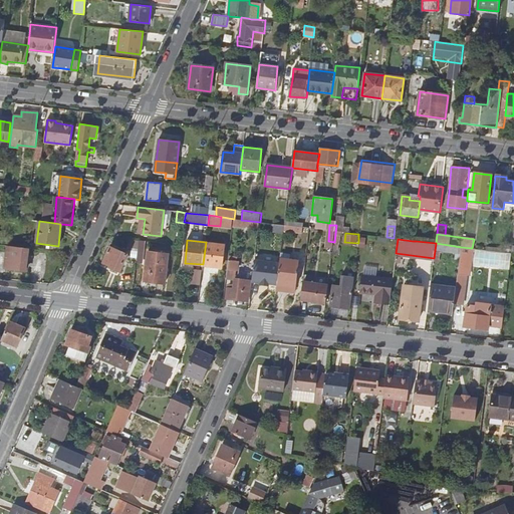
[(206,242),(203,264),(221,266),(223,244),(206,242)]
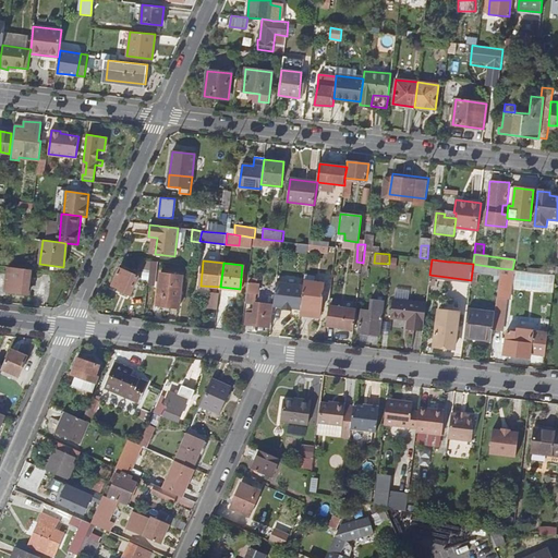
[(138,273),(121,265),(114,280),(132,288),(138,273)]
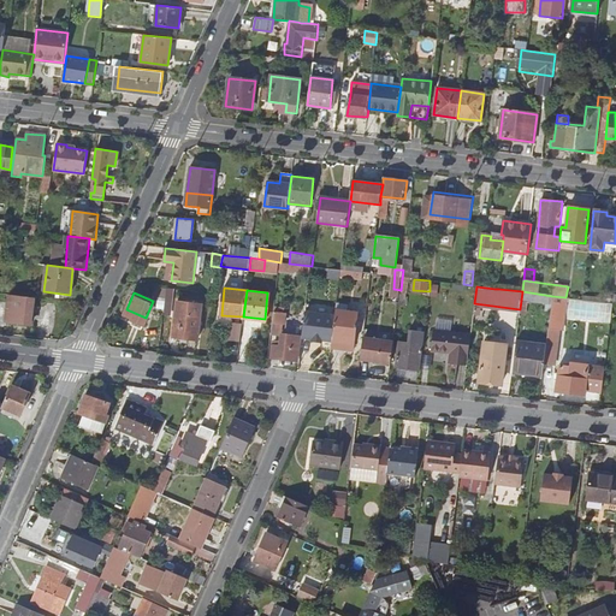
[(34,297),(9,295),(6,321),(30,324),(34,297)]
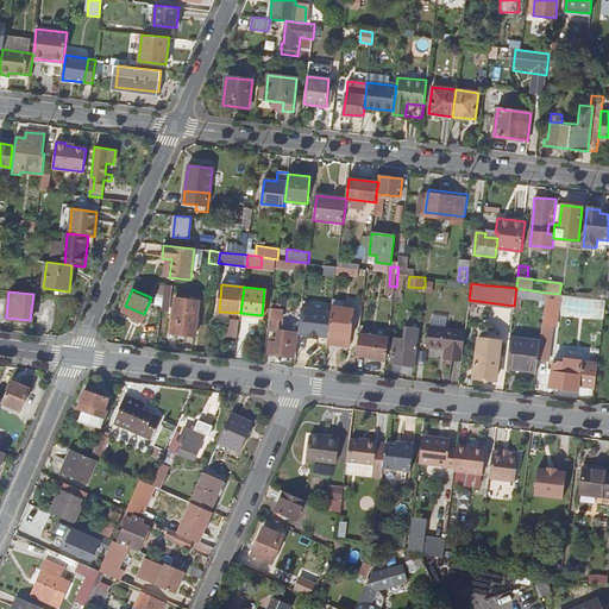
[(540,341),(538,358),(547,359),(550,338),(551,337),(552,319),(550,318),(551,303),(563,305),(564,294),(559,294),(546,293),(540,341)]
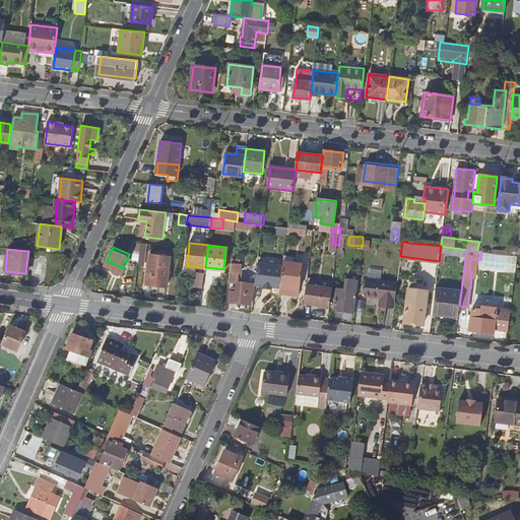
[(170,257),(148,255),(145,284),(167,286),(170,257)]
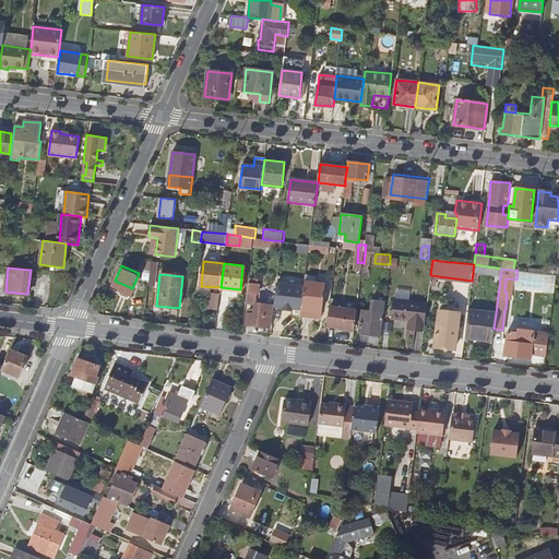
[(305,286),(302,309),(301,316),(322,318),(325,284),(305,282),(305,286)]
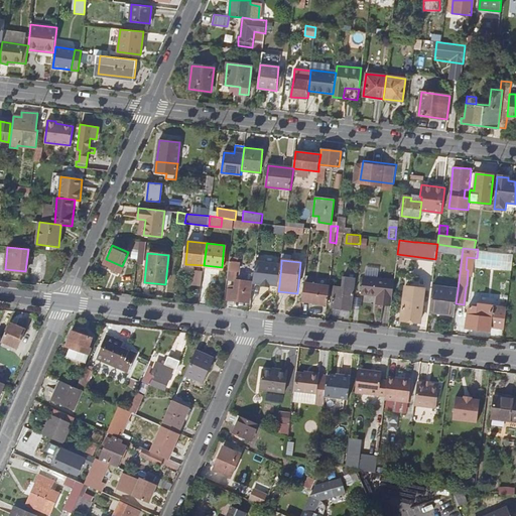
[(230,261),(228,277),(235,278),(236,272),(237,272),(238,262),(230,261)]
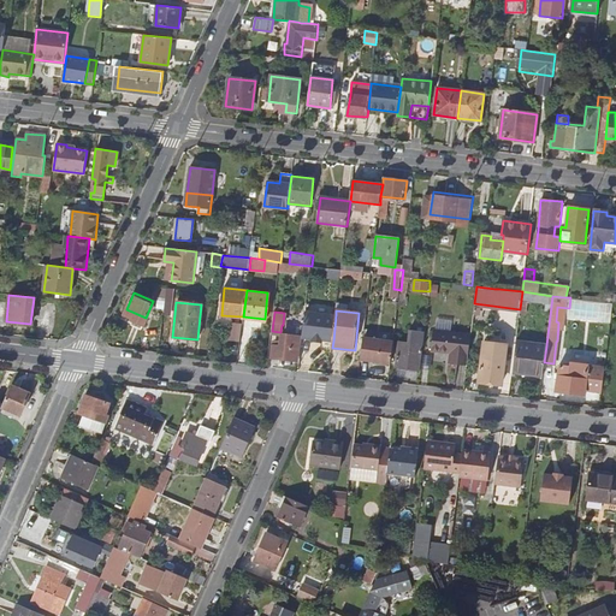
[(333,341),(336,315),(306,312),(302,337),(313,338),(313,337),(321,338),(321,339),(333,341)]
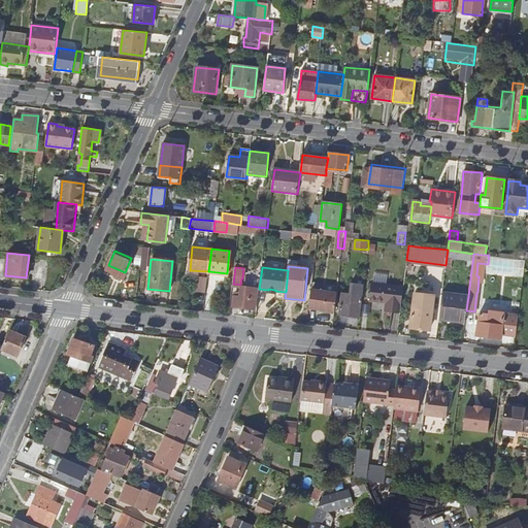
[(208,291),(208,275),(198,275),(197,291),(208,291)]
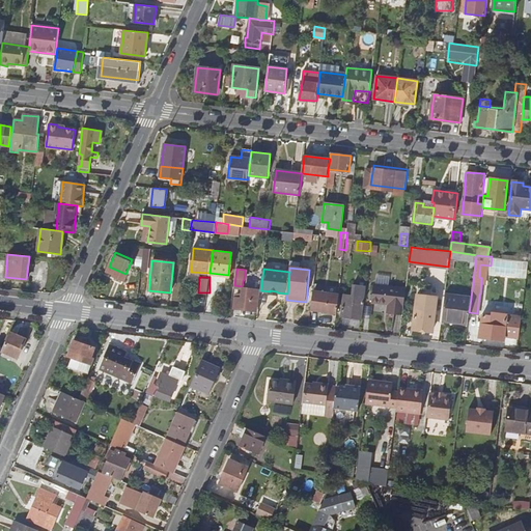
[(404,297),(406,288),(373,284),(371,302),(388,304),(387,312),(402,314),(404,297)]
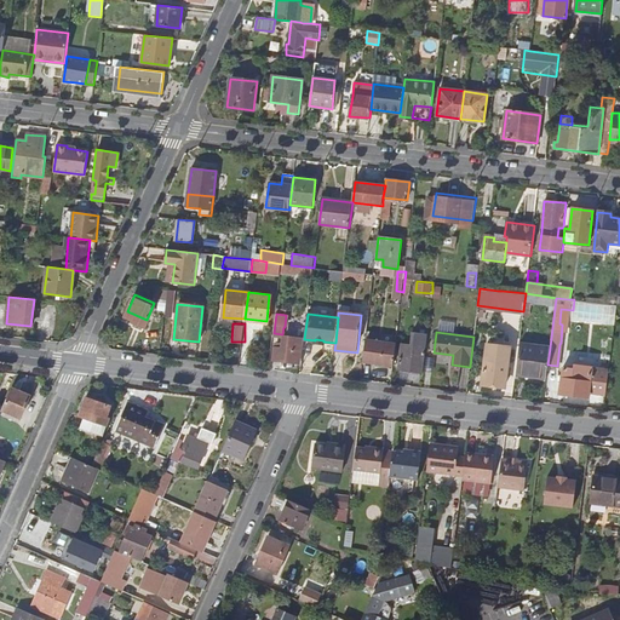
[(401,344),(399,369),(423,372),(426,334),(413,333),(411,345),(401,344)]
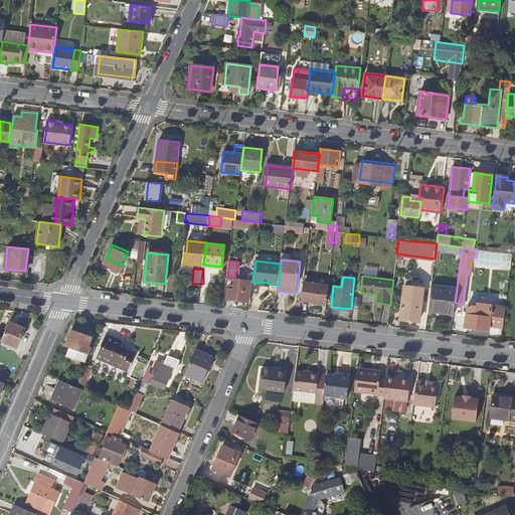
[(250,292),(251,282),(235,280),(234,290),(228,289),(227,299),(247,301),(248,292),(250,292)]
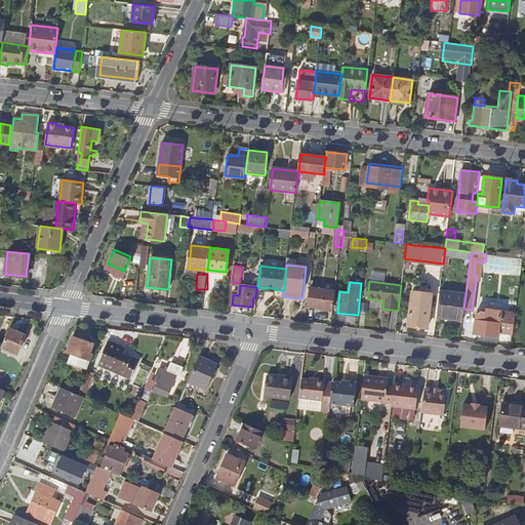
[(310,288),(308,307),(333,309),(335,291),(310,288)]
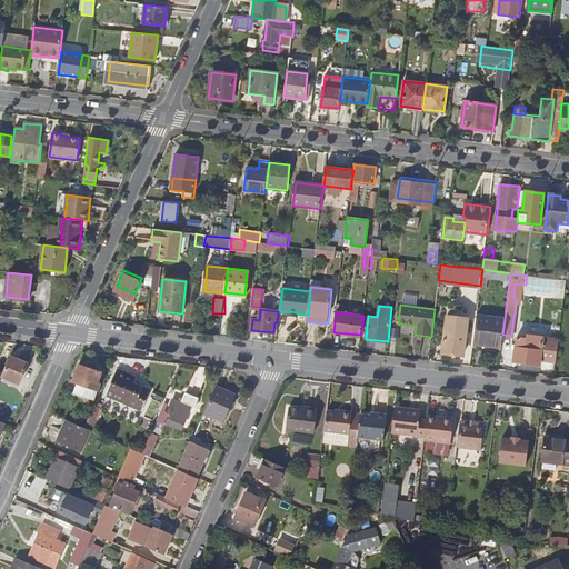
[(468,357),(472,319),(449,316),(445,355),(468,357)]
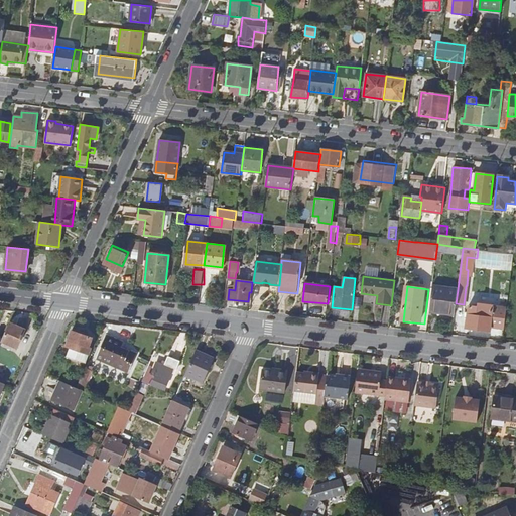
[(456,303),(458,289),(432,286),(429,311),(455,314),(456,303)]
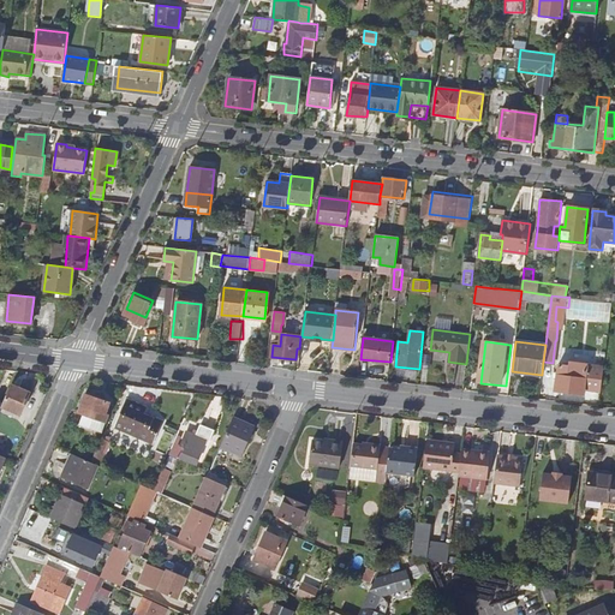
[(569,365),(557,364),(555,389),(584,393),(584,389),(602,390),(604,366),(587,364),(587,363),(569,362),(569,365)]
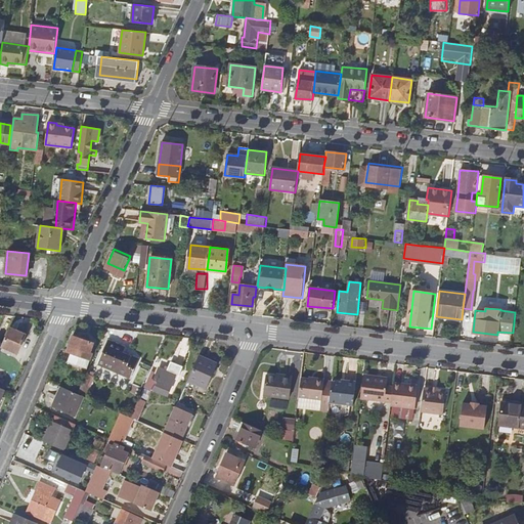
[(10,328),(2,346),(17,353),(26,335),(10,328)]
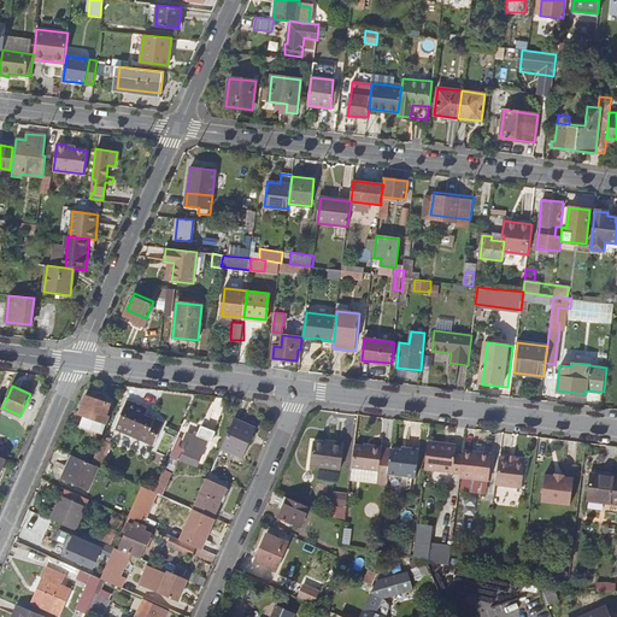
[(80,427),(100,434),(110,404),(86,395),(80,413),(80,415),(83,416),(80,427)]
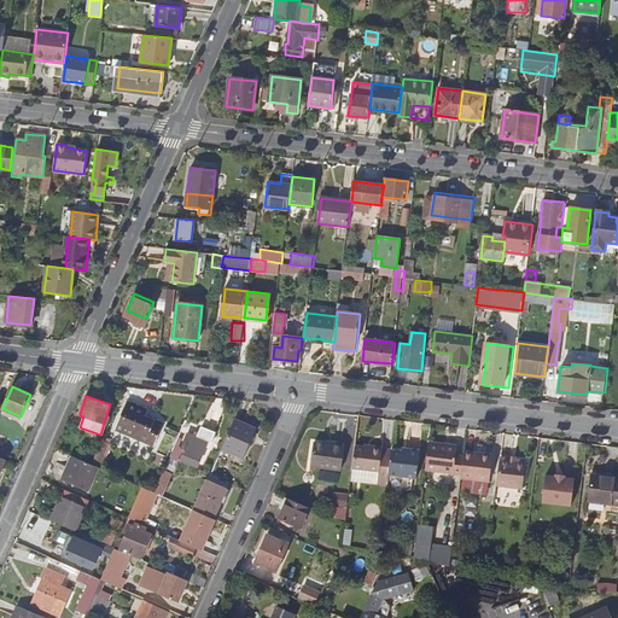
[(116,430),(153,445),(163,423),(145,415),(147,409),(128,401),(116,430)]
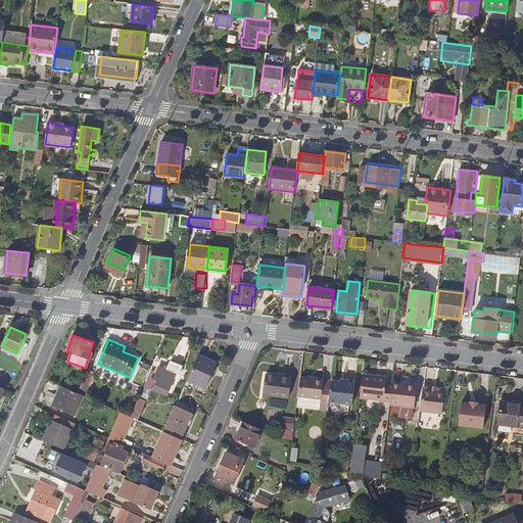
[(198,355),(188,380),(205,388),(217,363),(198,355)]
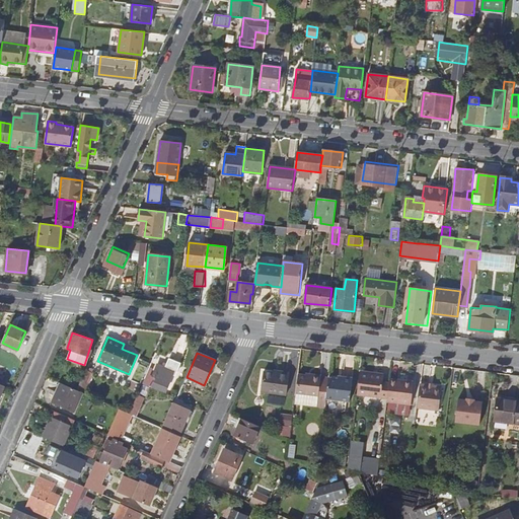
[(156,378),(153,386),(166,391),(172,375),(175,376),(181,363),(169,358),(165,367),(158,364),(153,376),(156,378)]
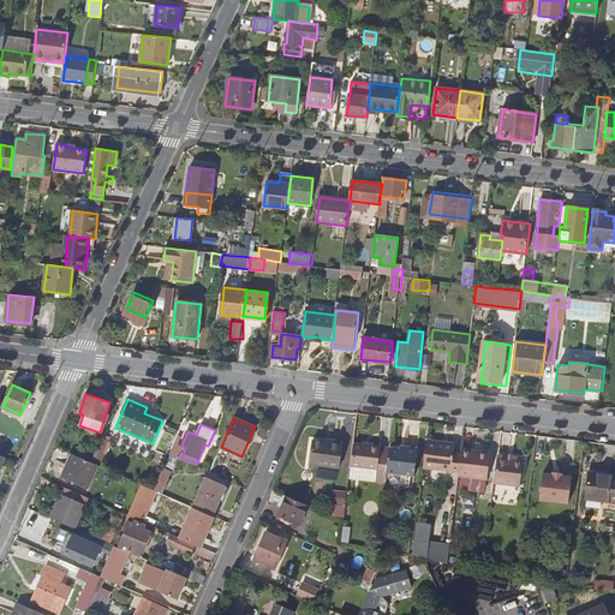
[(102,437),(91,463),(97,465),(99,466),(105,453),(103,453),(109,441),(102,437)]
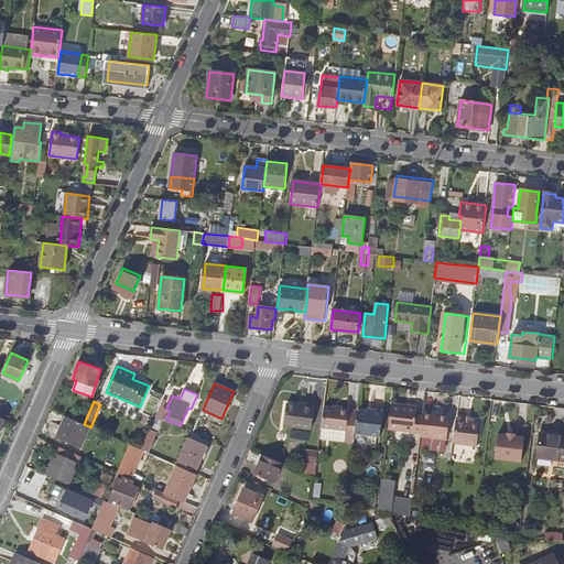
[(283,404),(281,424),(310,429),(312,404),(300,403),(300,407),(283,404)]
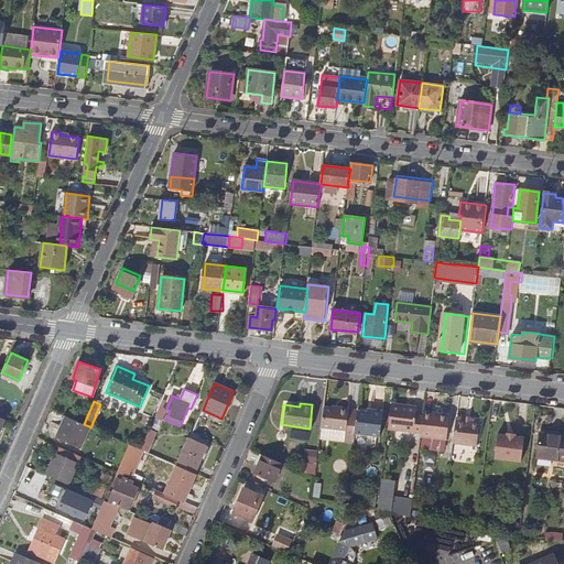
[(418,407),(392,403),(389,429),(414,432),(418,407)]
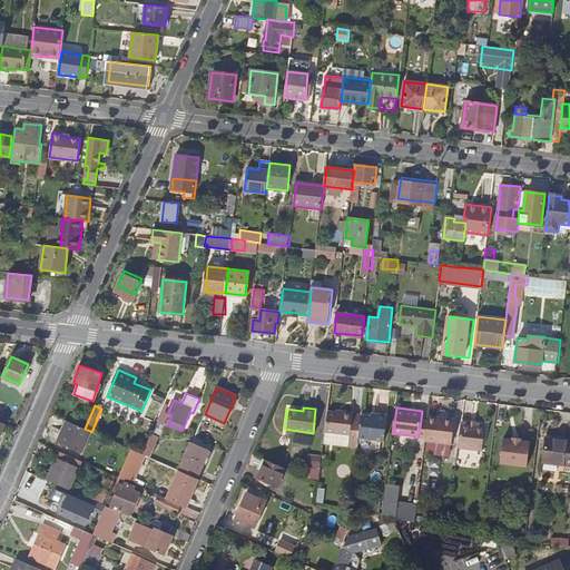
[(359,439),(362,415),(327,411),(324,432),(351,435),(350,446),(357,446),(359,442),(359,439)]
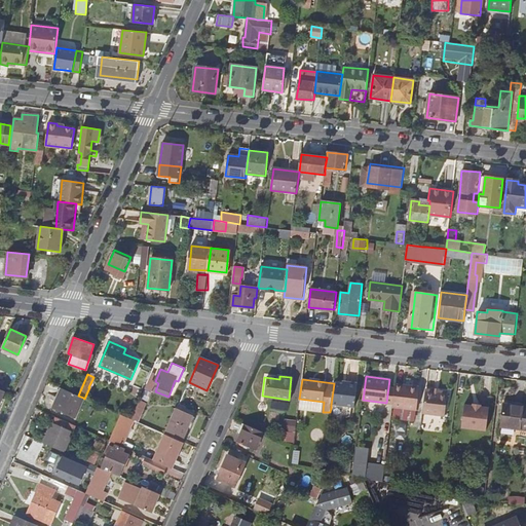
[(347,384),(334,383),(331,405),(354,408),(358,383),(347,382),(347,384)]
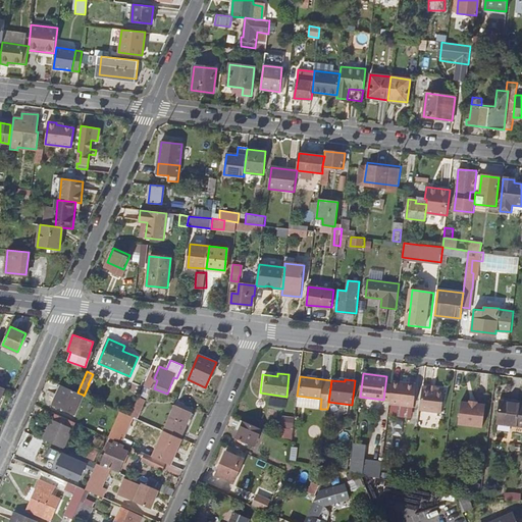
[(417,384),(394,381),(390,404),(414,407),(417,384)]
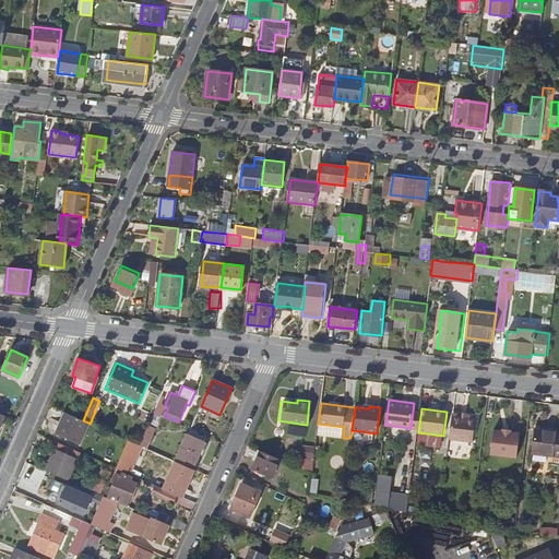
[(88,423),(83,420),(66,413),(56,433),(80,443),(88,423)]
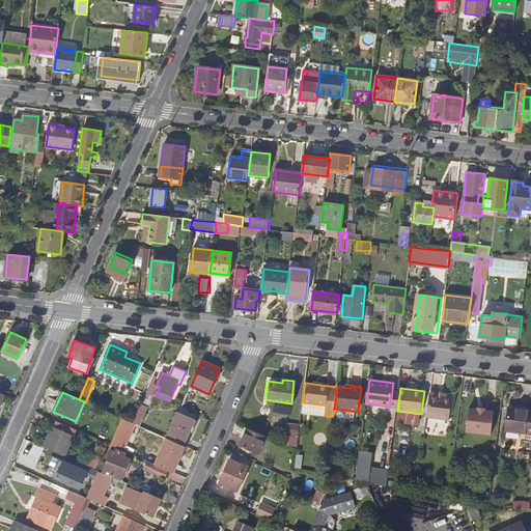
[(452,398),(430,395),(427,417),(449,420),(452,398)]
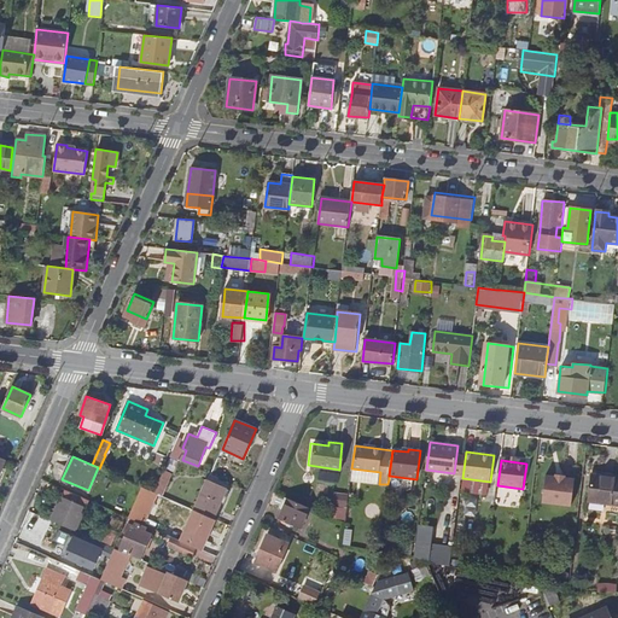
[(380,472),(351,468),(350,481),(379,484),(380,472)]
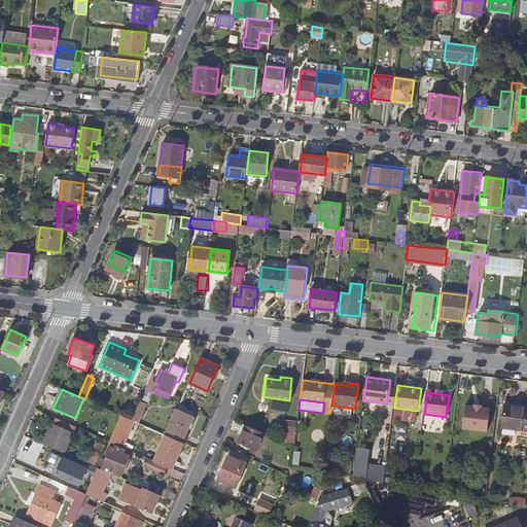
[(140,400),(132,420),(134,420),(138,422),(146,402),(140,400)]
